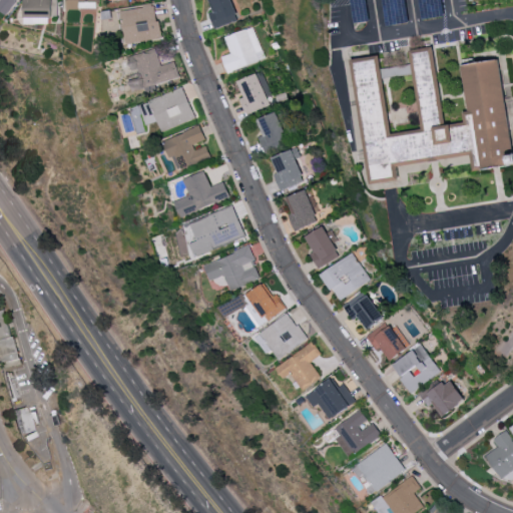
[(0,9),(8,16),(18,0),(1,0),(0,2),(0,9)]
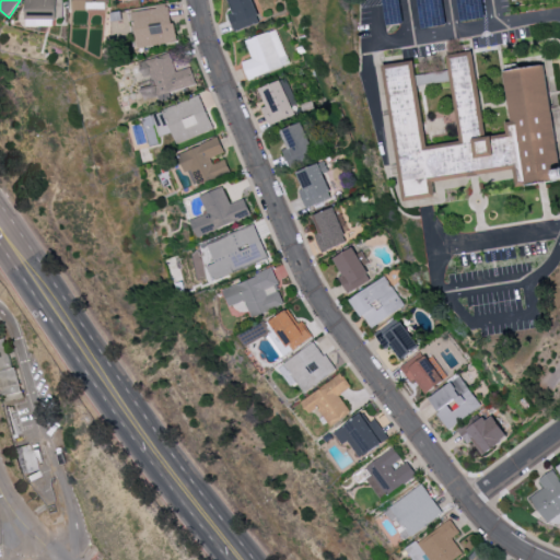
[(63,0),(27,0),(27,25),(54,26),(54,18),(63,18),(63,0)]
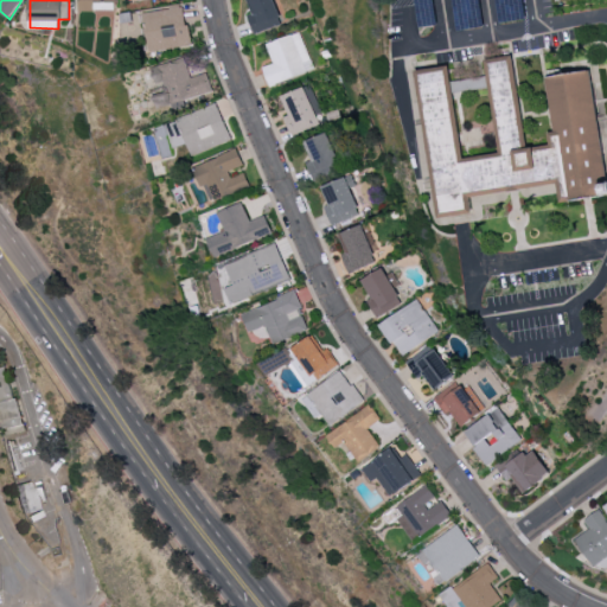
[(78,0),(78,10),(119,10),(117,0),(78,0)]
